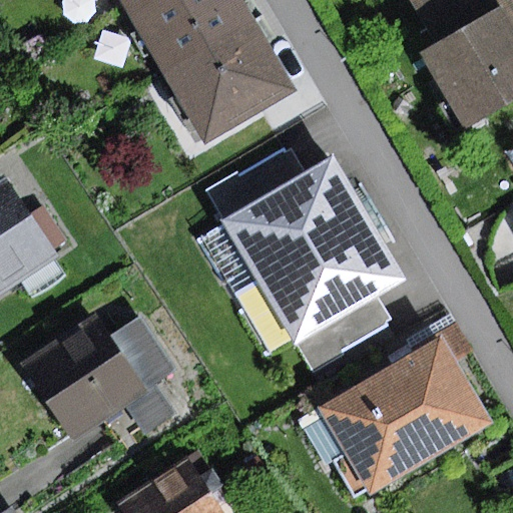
[(121,0),(126,8),(140,0),(121,0)]
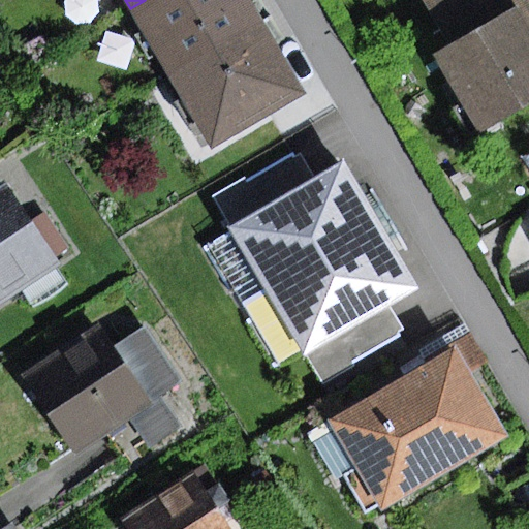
[(145,0),(130,8),(168,73),(262,19),(252,0),(145,0)]
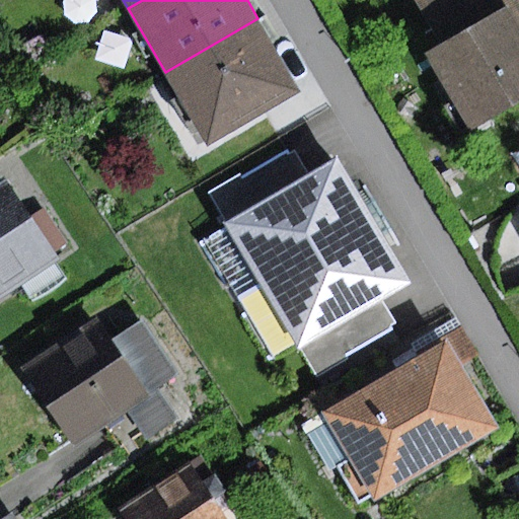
[(518,0),(413,0),(438,45),(426,53),(470,132),(518,103),(518,0)]
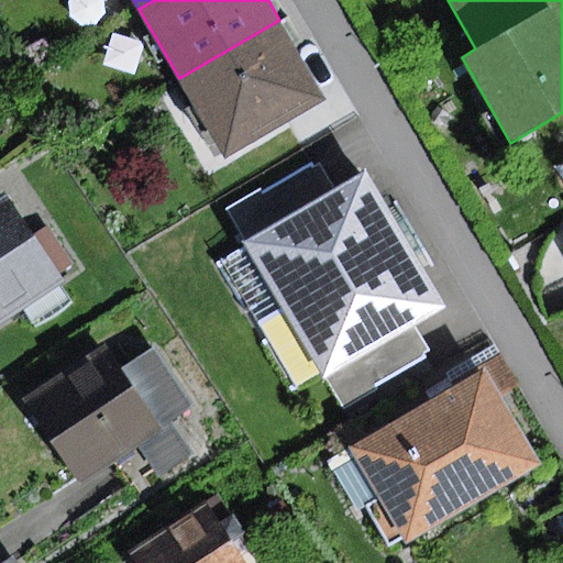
[(279,20),(179,78),(227,161),(328,101),(279,20)]
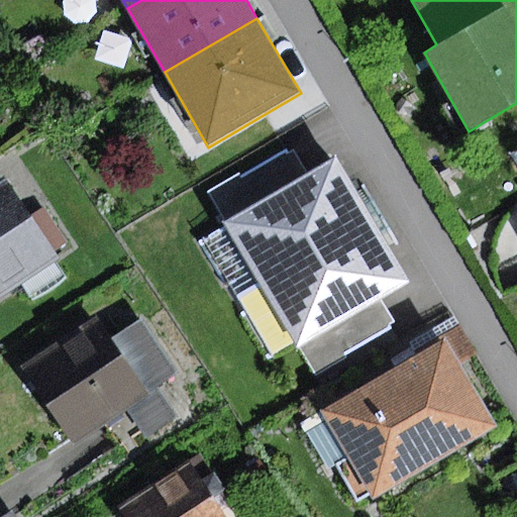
[(207,192),(225,221),(306,175),(288,144),(207,192)]
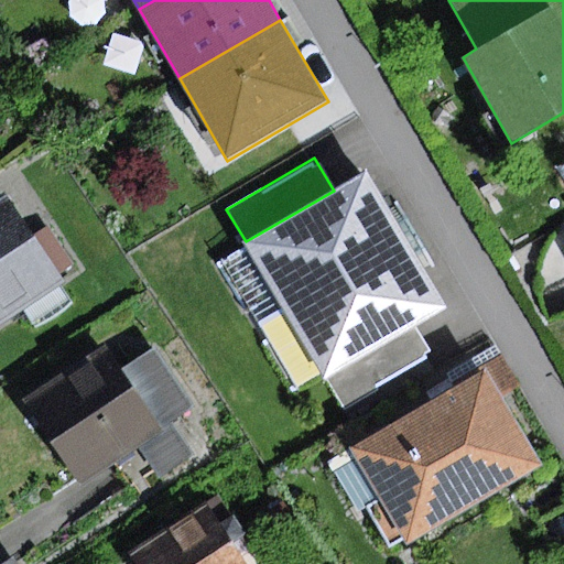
[(246,241),(325,378),(413,327),(447,307),(368,171),(334,191),(246,241)]
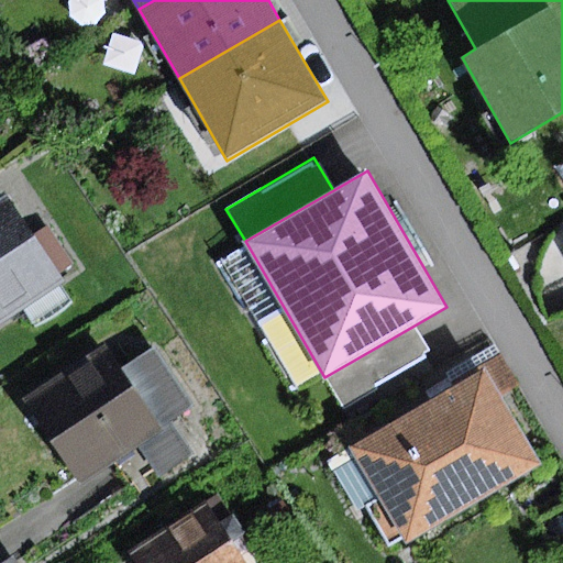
[(0,322),(63,282),(0,187),(0,322)]
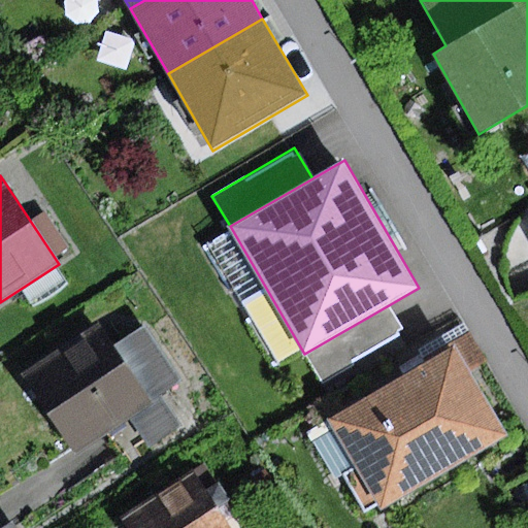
[(304,354),(230,226),(203,241),(277,370),(304,354)]
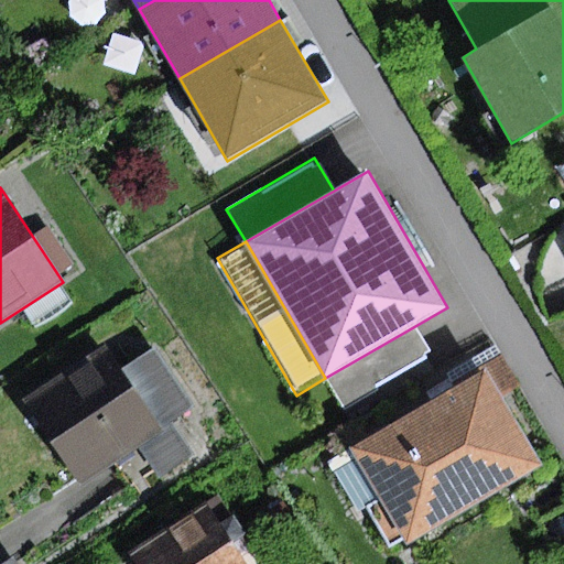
[(413,327),(325,378),(346,412),(433,361),(413,327)]
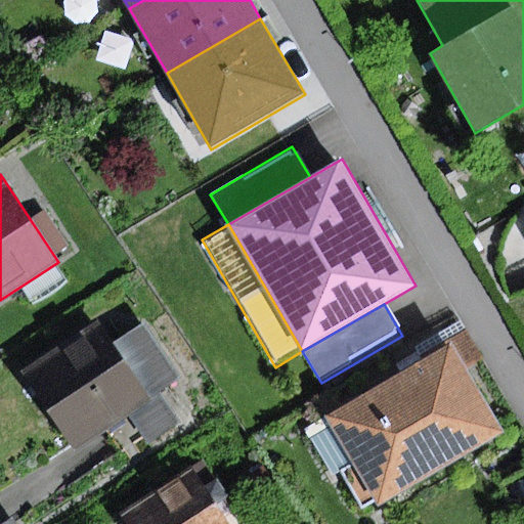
[(98,323),(23,374),(76,452),(130,417),(161,397),(182,383),(144,324),(113,345),(98,323)]
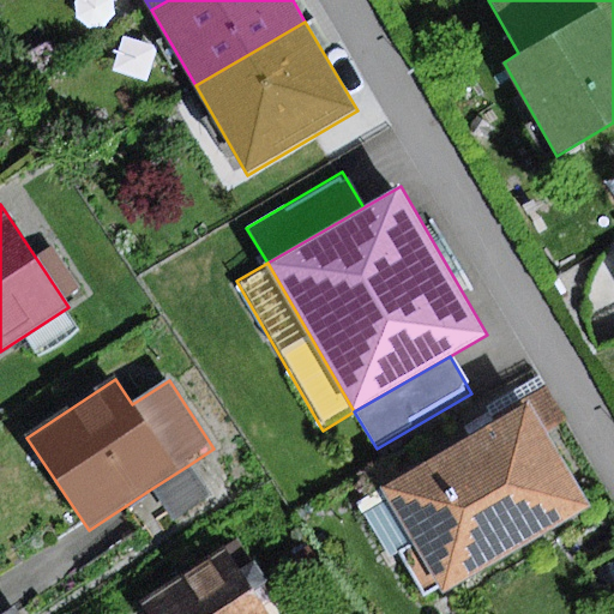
[(530,404),(384,489),(415,542),(398,552),(422,594),(438,585),(443,595),(591,507),(530,404)]
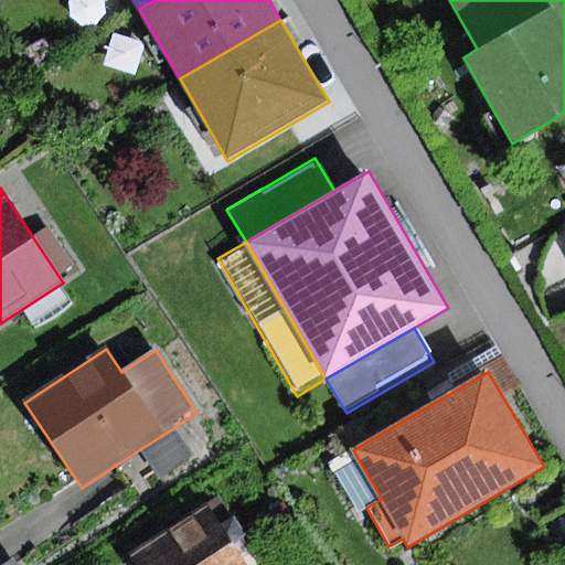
[(192,456),(173,428),(140,449),(159,477),(192,456)]
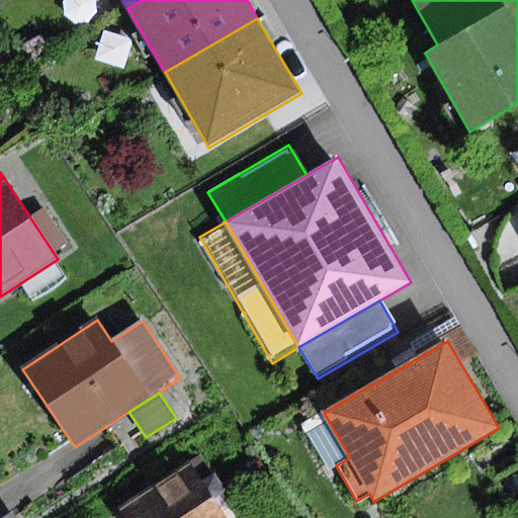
[(225,517),(190,463),(120,509),(125,517),(225,517)]
